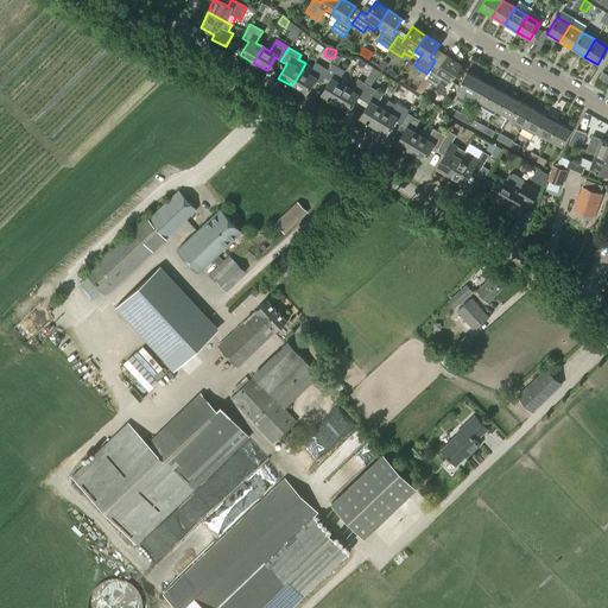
[(449,81),(460,64),(447,56),(438,69),(432,65),(426,74),(424,78),(436,87),(442,76),(449,81)]
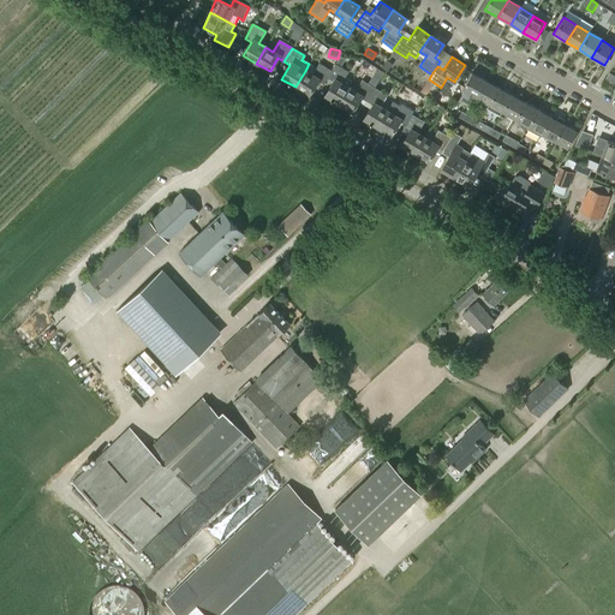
[(327,78),(330,71),(317,64),(311,75),(305,71),(296,87),(309,95),(316,82),(322,85),(327,78)]
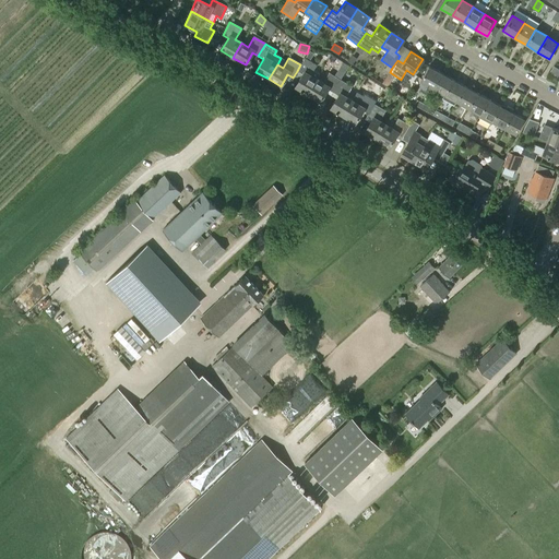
[(304,59),(300,64),(297,71),(302,74),(295,87),(307,94),(314,82),(319,74),(312,70),(316,66),(309,61),(305,60),(305,59),(304,59)]
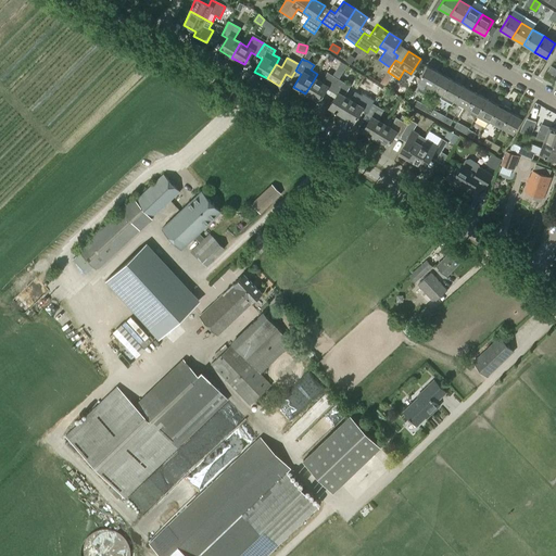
[(346,65),(340,62),(336,70),(342,73),(346,65)]
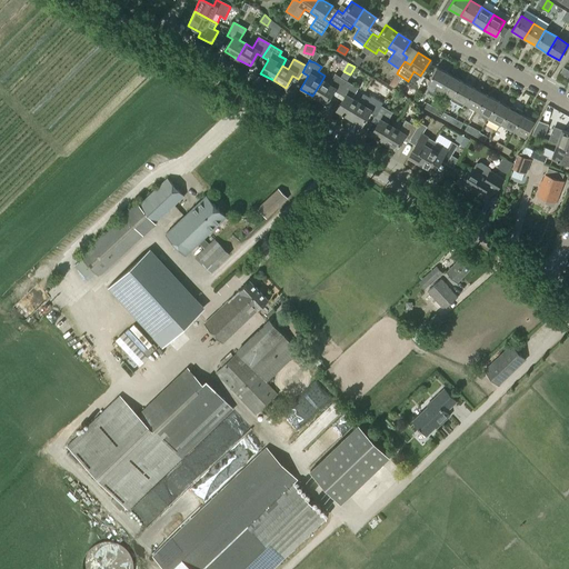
[(440,90),(448,75),(436,68),(427,83),(440,90)]
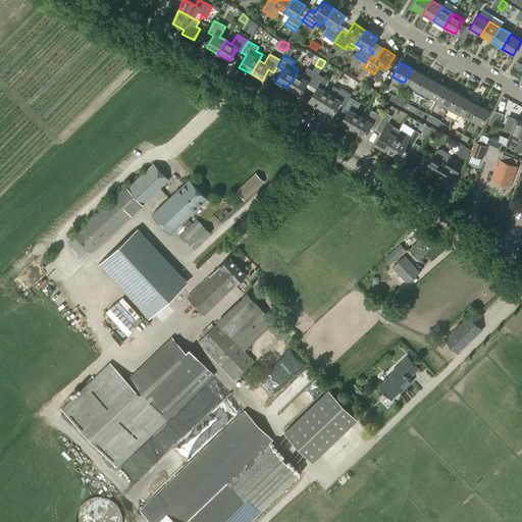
[(311,86),(317,74),(306,68),(299,80),(294,76),(286,88),(298,95),(305,83),(311,86)]
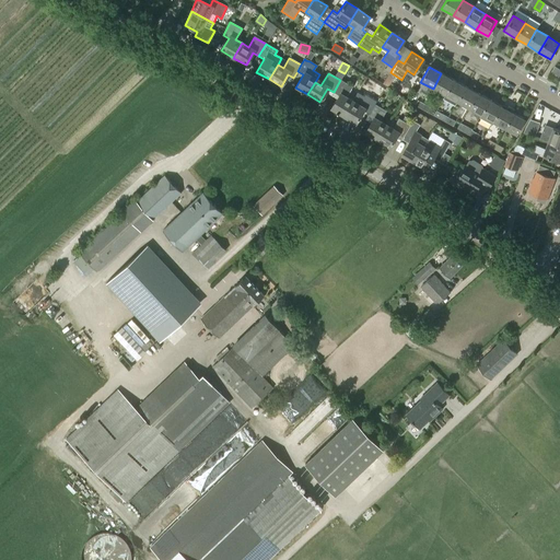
[(444,95),(453,80),(441,73),(433,89),(444,95)]
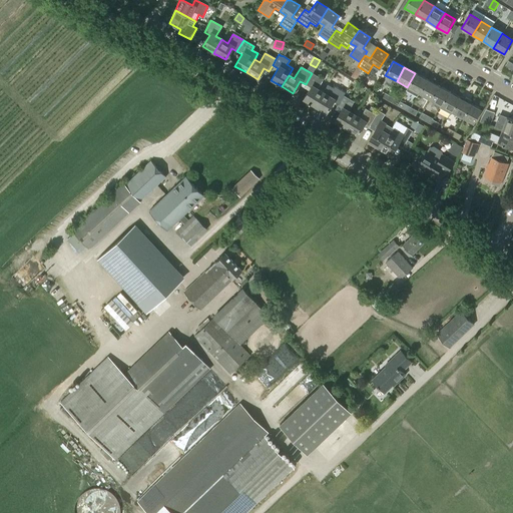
[(315,106),(322,94),(315,90),(322,79),(312,73),(306,84),(310,87),(303,99),(315,106)]
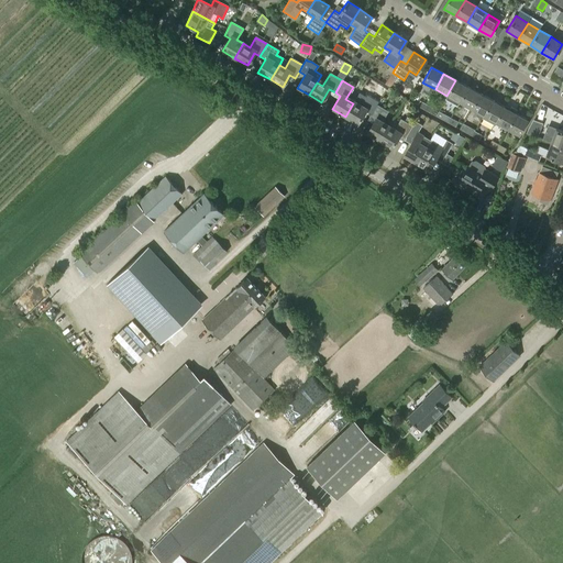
[(459,102),(467,87),(455,80),(446,96),(445,99),(456,106),(459,102)]
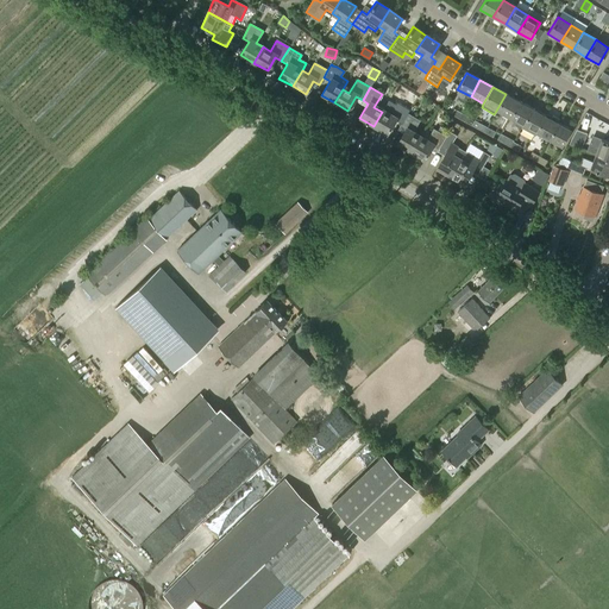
[(509,118),(519,101),(506,94),(496,111),(509,118)]
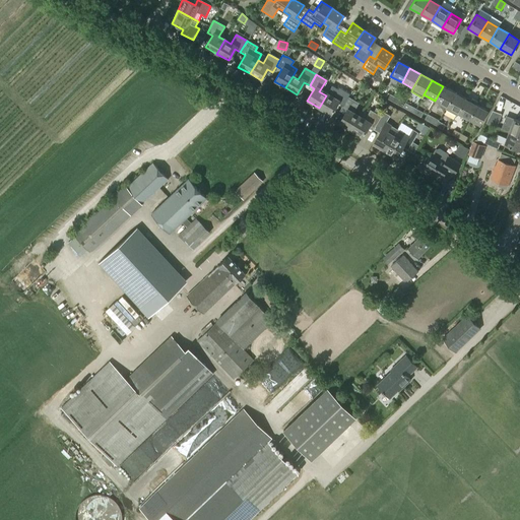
[(446,107),(454,92),(443,86),(435,101),(446,107)]
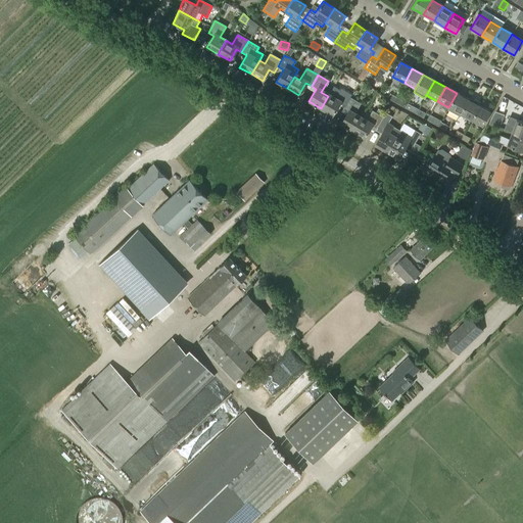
[(344,105),(349,97),(350,95),(339,89),(333,99),(328,96),(321,108),(332,115),(339,103),(344,105)]
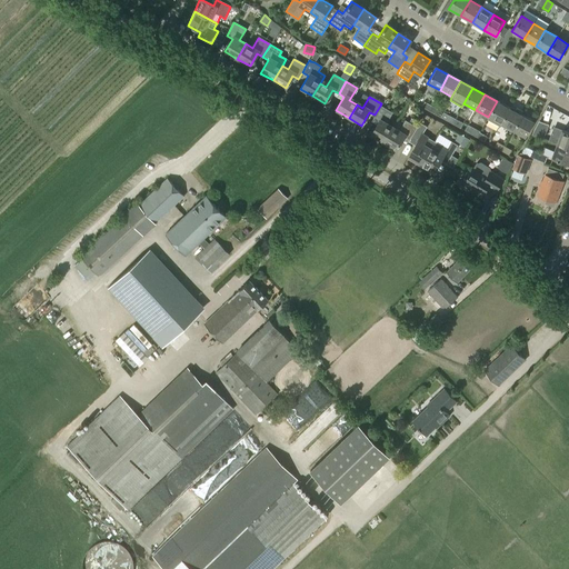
[(499,126),(500,123),(509,108),(497,101),(488,117),(487,119),(499,126)]
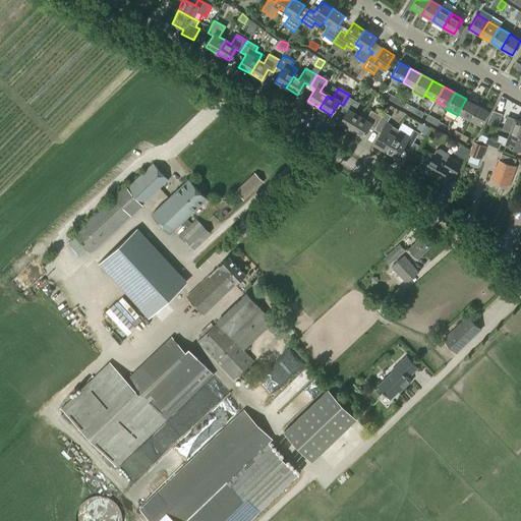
[(351,129),(359,116),(353,113),(358,103),(348,97),(343,105),(341,108),(346,111),(339,123),(351,129)]
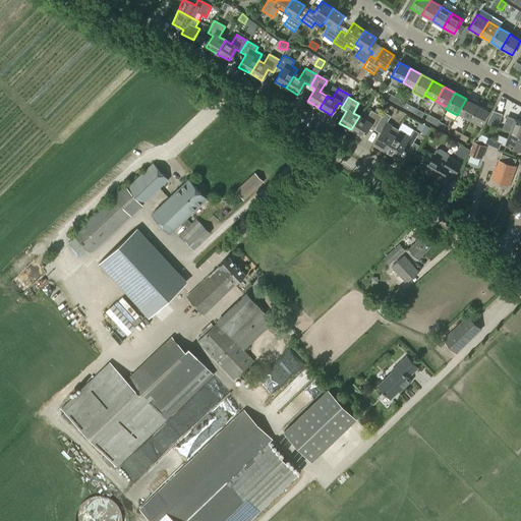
[(399,105),(402,100),(395,97),(392,101),(399,105)]
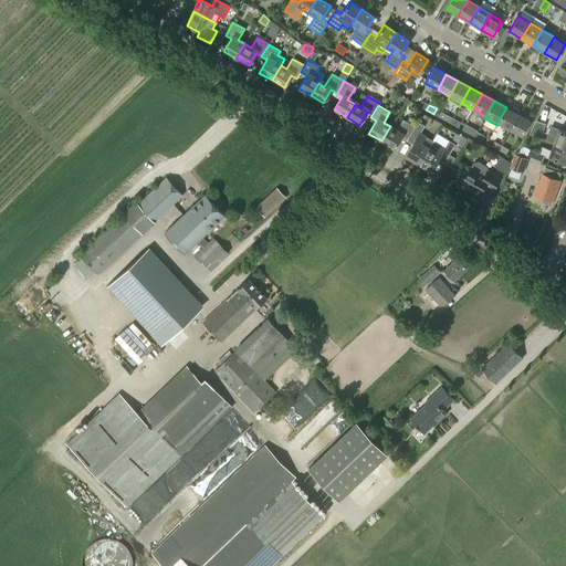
[(498,123),(510,129),(519,114),(517,114),(520,111),(513,107),(512,111),(506,107),(498,123)]
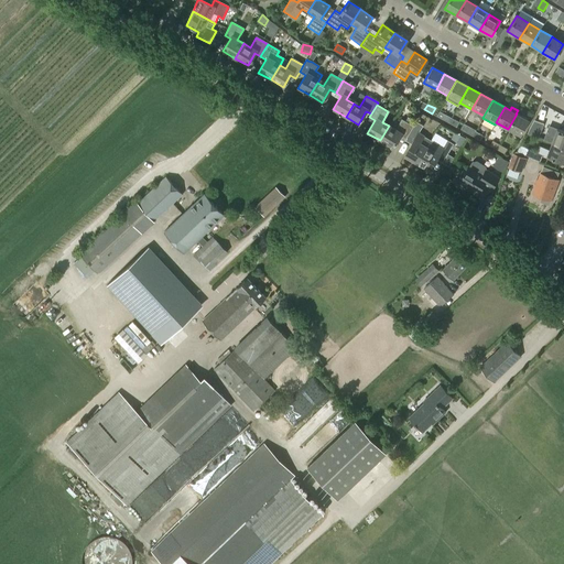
[(538,128),(545,114),(540,110),(532,125),(538,128)]
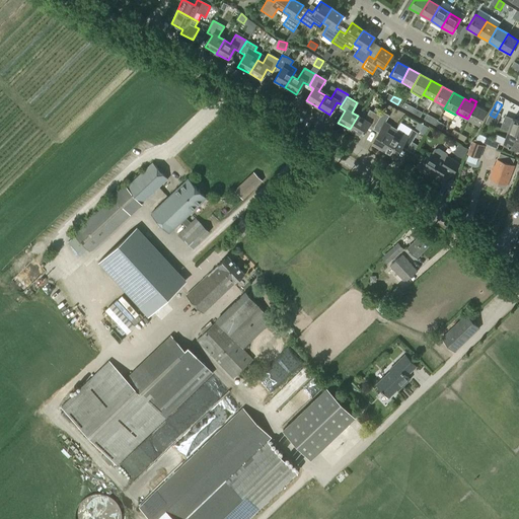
[(478,125),(487,110),(475,104),(467,119),(478,125)]
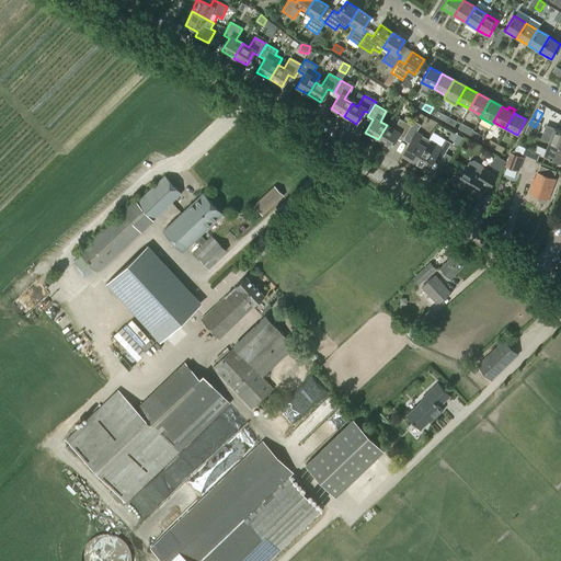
[(454,126),(456,121),(449,117),(446,122),(454,126)]
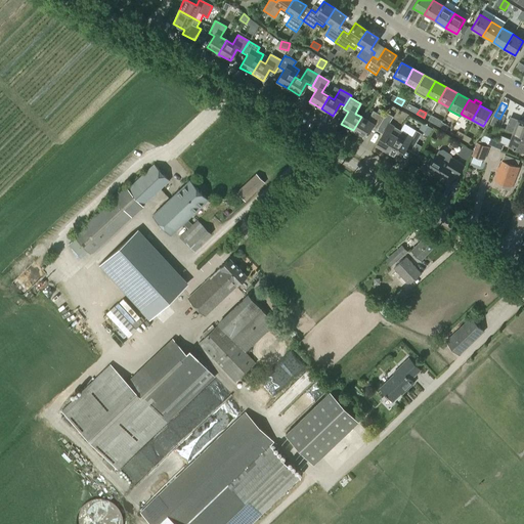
[(377,129),(383,117),(373,111),(367,120),(361,117),(353,130),(364,137),(372,126),(377,129)]
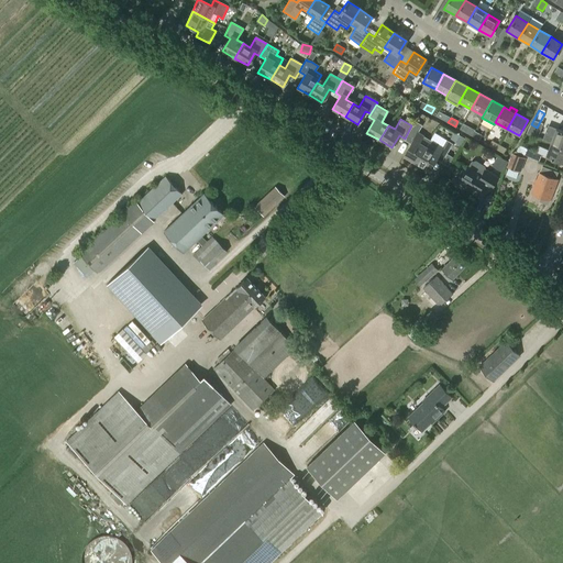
[(416,162),(428,141),(422,138),(423,135),(417,132),(421,124),(416,121),(407,135),(412,139),(404,154),(416,162)]
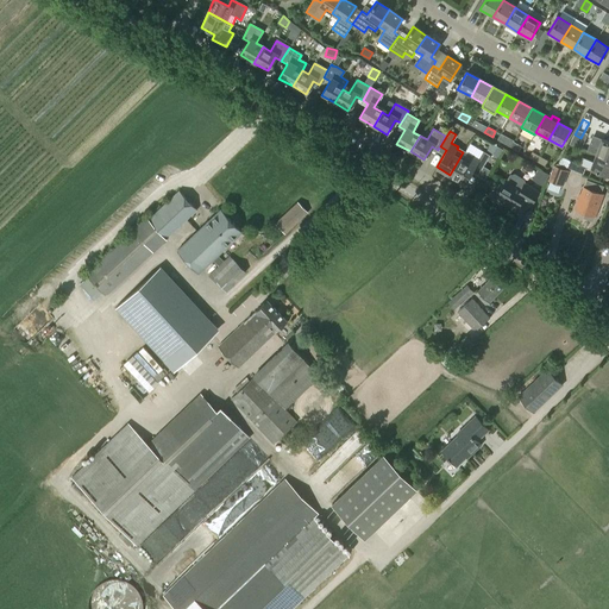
[(510,146),(514,142),(513,142),(514,140),(501,133),(497,139),(510,146)]
